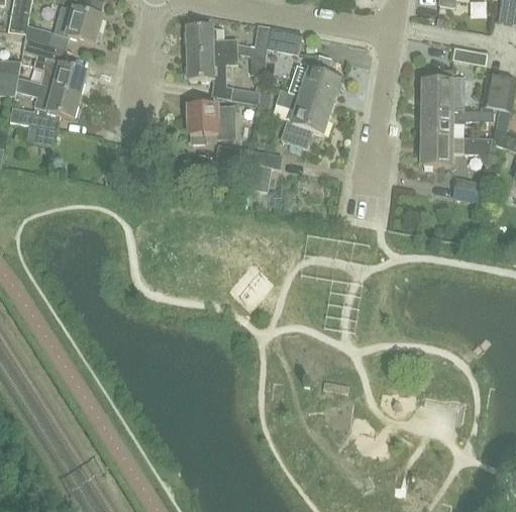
[(25,32),(27,23),(31,0),(12,0),(12,5),(7,30),(25,32)]
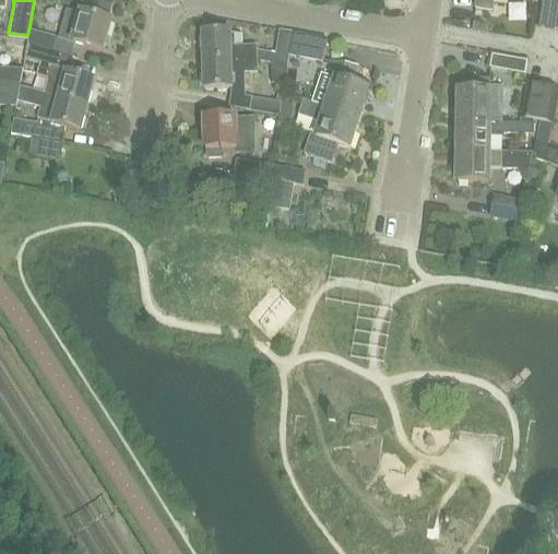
[(109,18),(105,16),(108,4),(93,0),(90,0),(86,12),(80,10),(80,11),(66,8),(59,34),(30,25),(27,35),(26,42),(73,55),(73,52),(71,51),(74,40),(102,47),(109,18)]
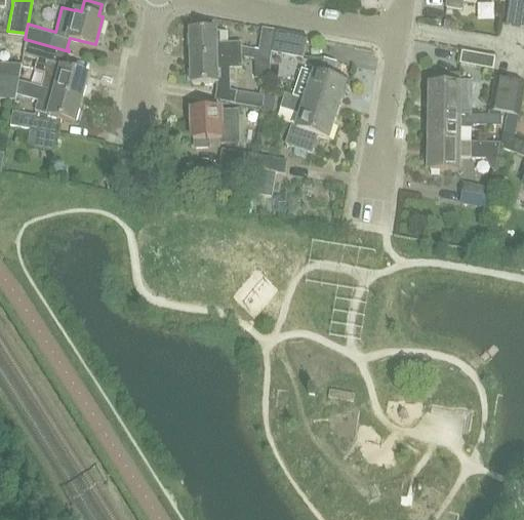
[(511,0),(509,21),(521,24),(523,2),(523,0),(511,0)]
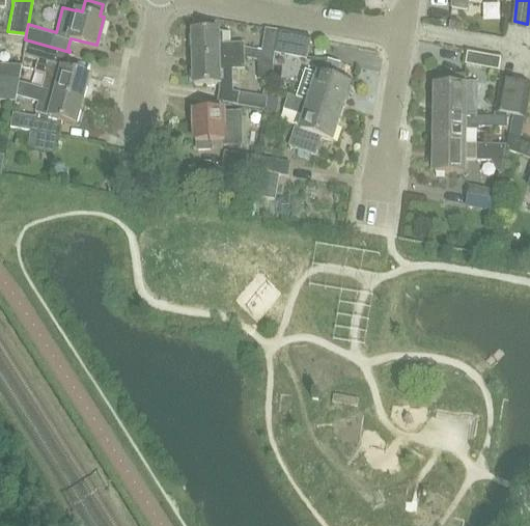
[(219,39),(219,27),(191,28),(192,55),(220,54),(230,54),(244,56),(244,54),(256,56),(272,59),(273,49),(275,35),(277,27),(265,25),(260,47),(244,44),(244,39),(219,39)]
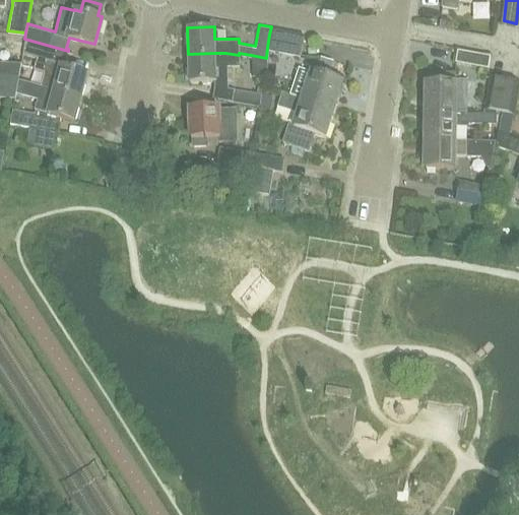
[(269,35),(267,48),(300,53),(304,33),(271,26),(269,35)]
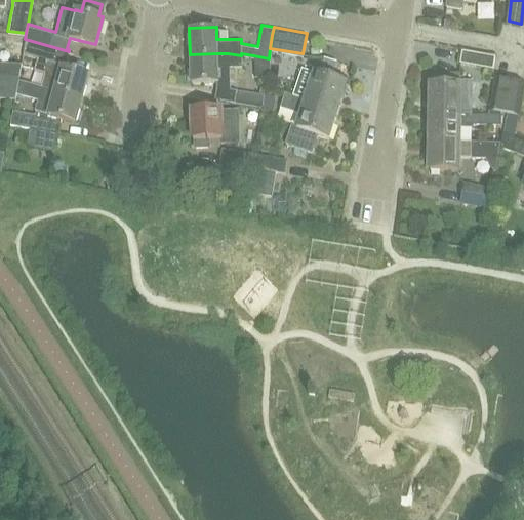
[(17,79),(81,96),(88,72),(65,66),(69,51),(25,39),(23,52),(37,56),(33,67),(44,70),(41,83),(17,77),(17,79)]
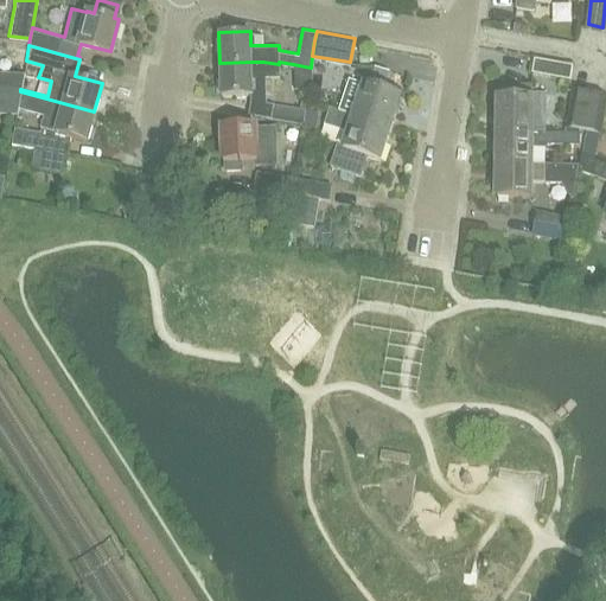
[(569,77),(572,63),(534,56),(531,70),(569,77)]
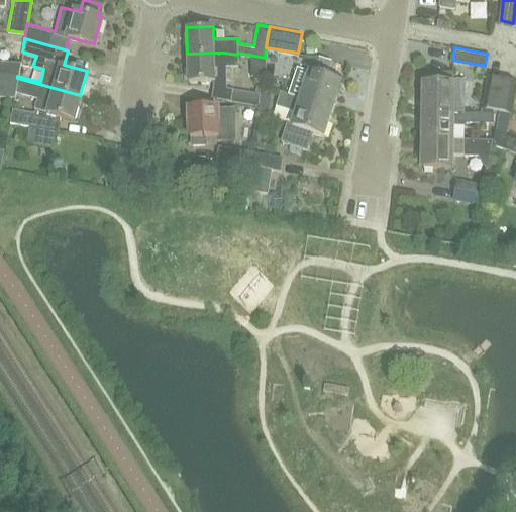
[(214,53),(187,54),(187,79),(212,78),(213,85),(226,87),(225,64),(237,64),(237,55),(224,53),(214,53)]
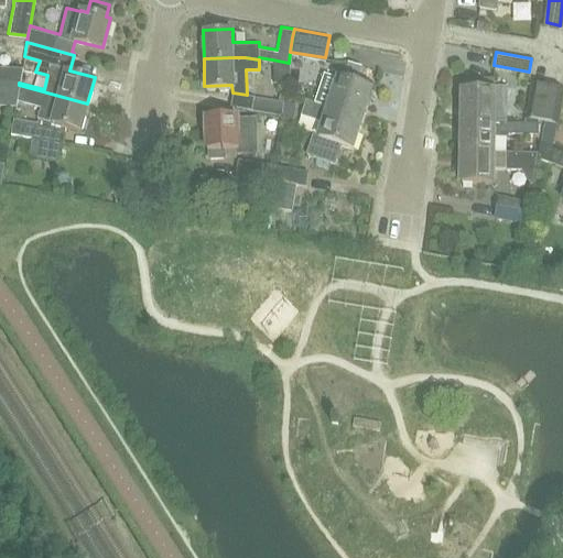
[(273,80),(287,79),(289,63),(272,59),(273,80)]
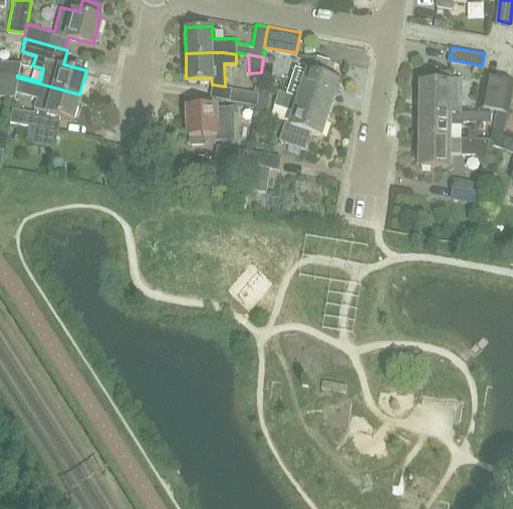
[(299,96),(330,106),(338,80),(323,75),(328,59),(312,55),(307,70),(299,95),(299,96)]
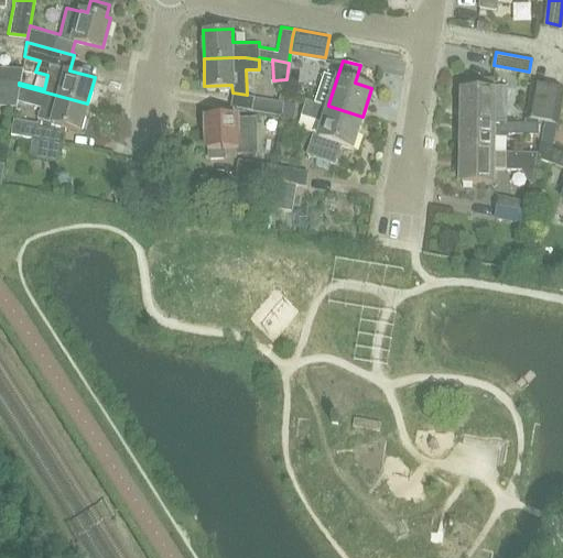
[(0,79),(19,80),(22,65),(0,63),(0,79)]
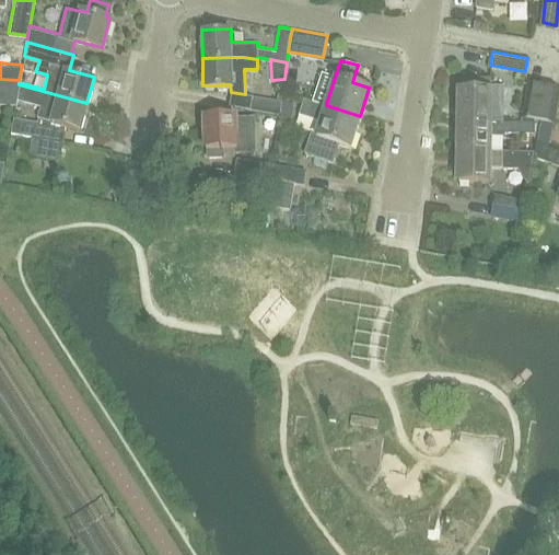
[(490,90),(490,78),(473,77),(473,89),(459,89),(458,119),(490,119),(490,118),(490,90)]
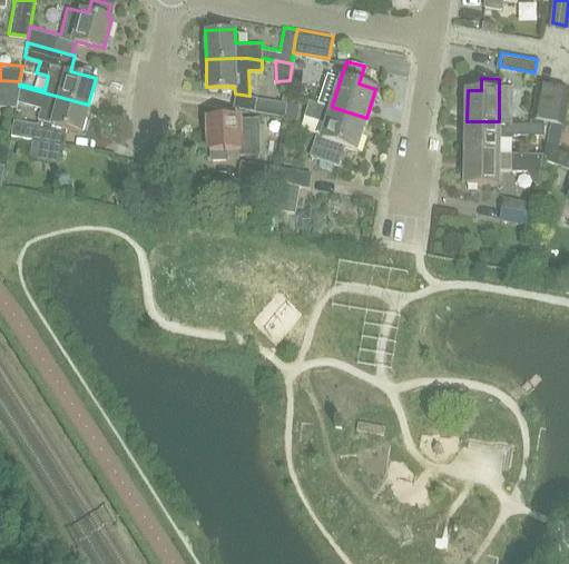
[(0,105),(15,106),(19,86),(19,85),(19,83),(19,81),(0,80),(0,105)]
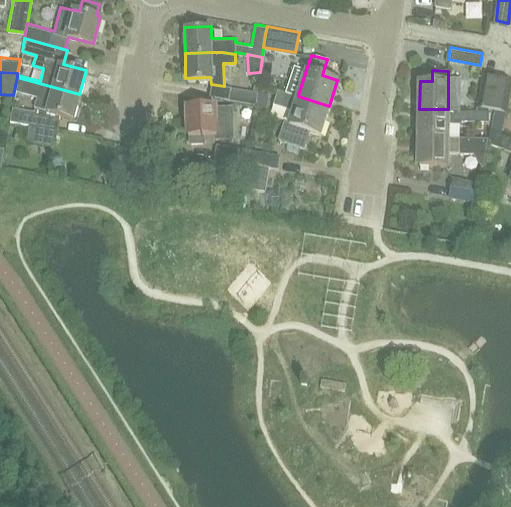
[(482,72),(475,108),(488,111),(490,111),(490,110),(490,107),(491,107),(497,75),(482,72)]
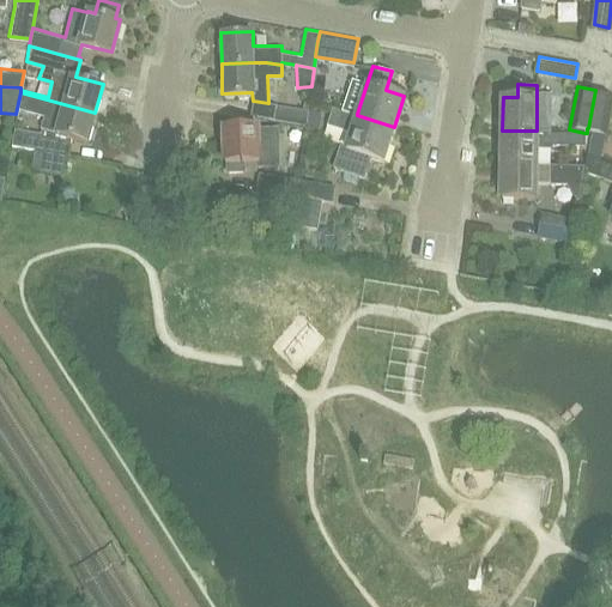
[(611,104),(611,92),(595,90),(588,128),(607,132),(611,104)]
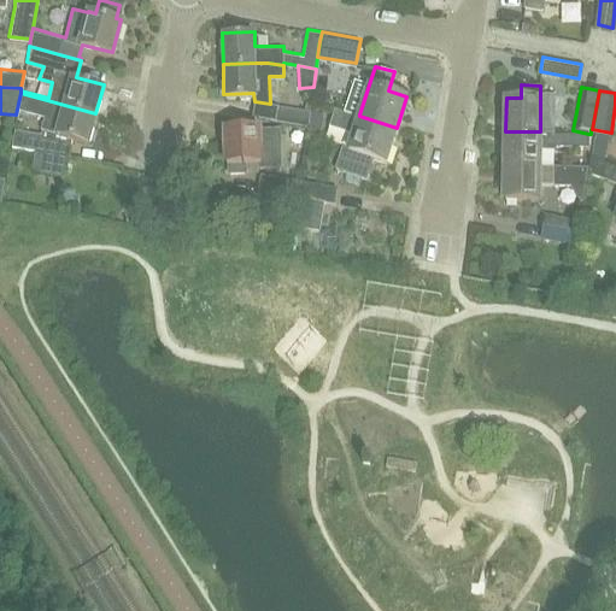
[(69,153),(71,137),(88,142),(95,113),(21,93),(18,106),(44,115),(40,127),(41,127),(40,131),(15,127),(11,144),(69,153)]
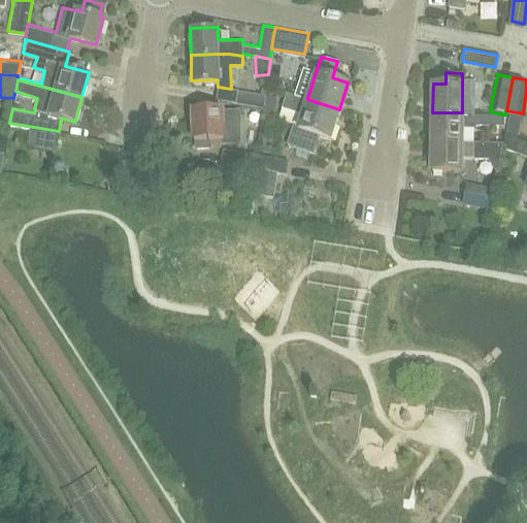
[(236,101),(263,106),(265,94),(238,89),(236,101)]
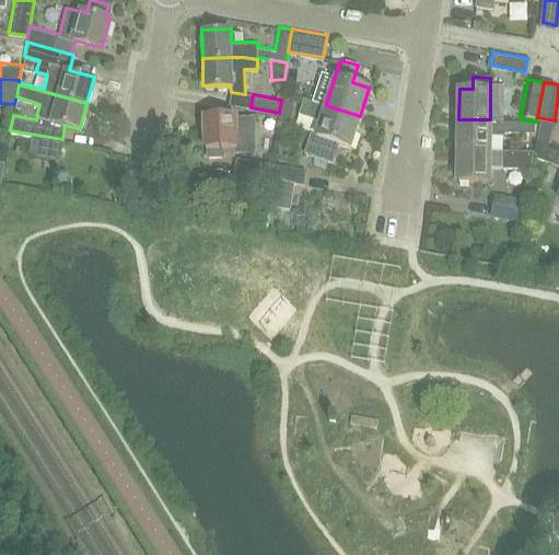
[(333,160),(338,142),(351,146),(360,116),(326,105),(326,104),(303,96),(299,111),(322,118),(317,131),(311,129),(303,150),(333,160)]
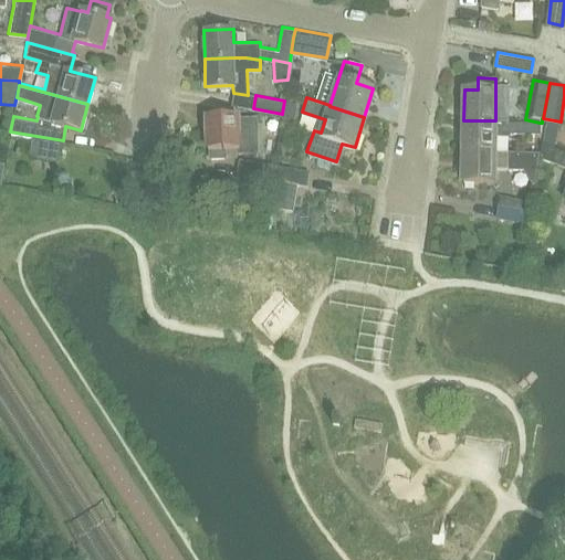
[(284,101),(282,114),(282,115),(294,116),(296,102),(284,99),(284,101)]
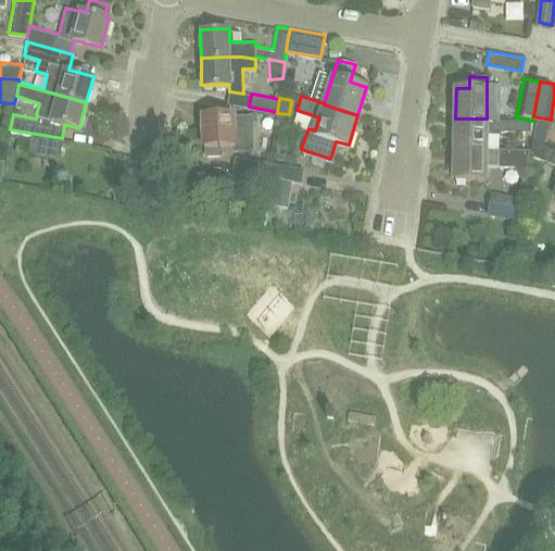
[(223,153),(222,146),(232,146),(232,149),(254,148),(253,112),(236,113),(236,114),(203,115),(204,147),(205,154),(223,153)]
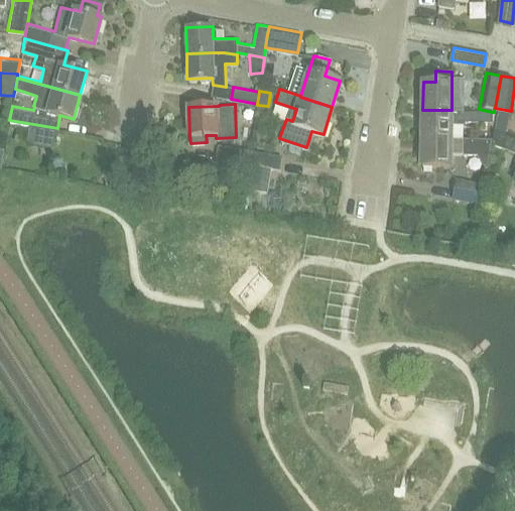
[(422,136),(451,137),(451,120),(464,121),(464,120),(492,120),(492,112),(479,109),(452,109),(452,110),(422,110),(422,136)]
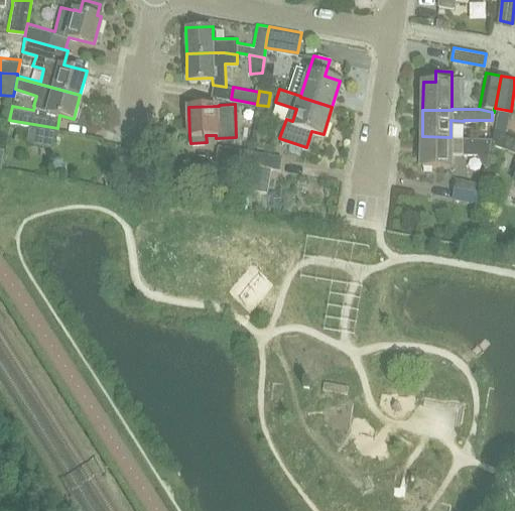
[(514,137),(492,130),(491,138),(490,142),(502,147),(514,151),(514,137)]
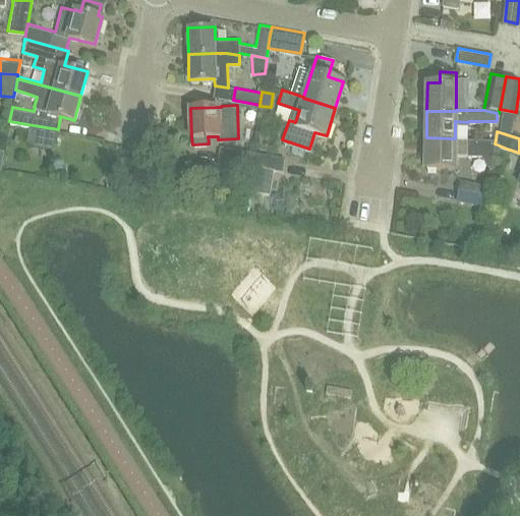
[(489,169),(495,144),(496,139),(455,138),(426,137),(425,167),(454,167),(455,154),(480,155),(489,169)]
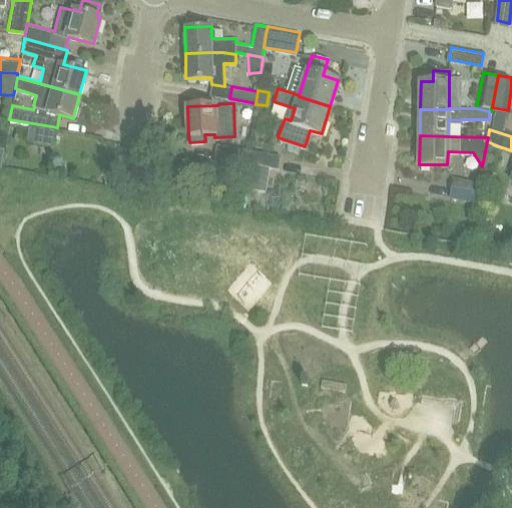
[(219,156),(246,161),(248,147),(215,142),(213,155),(219,156)]
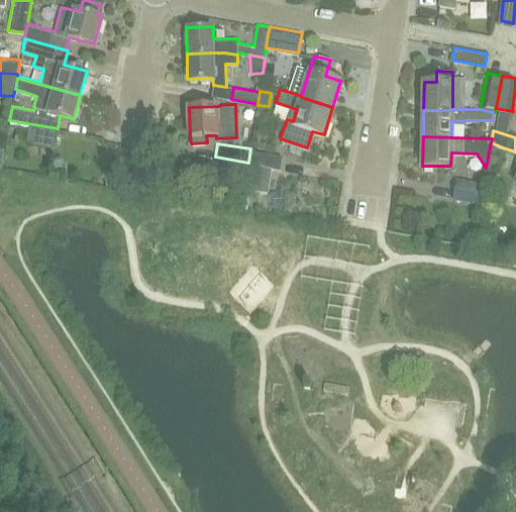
[(248,163),(272,167),(280,168),(282,155),(250,148),(248,163)]
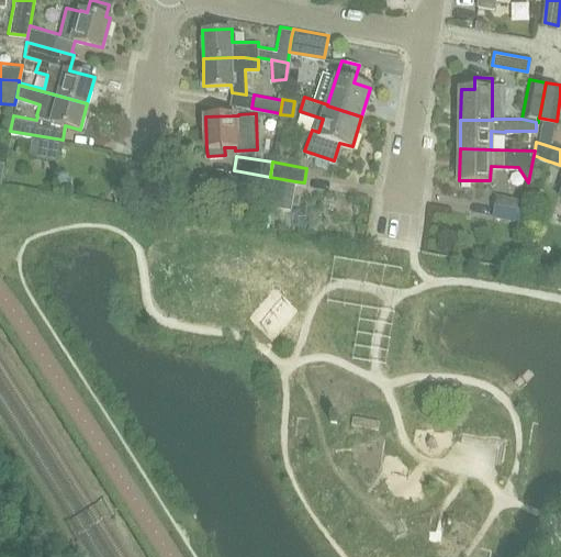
[(270,177),(240,171),(238,188),(268,193),(268,187),(270,177)]
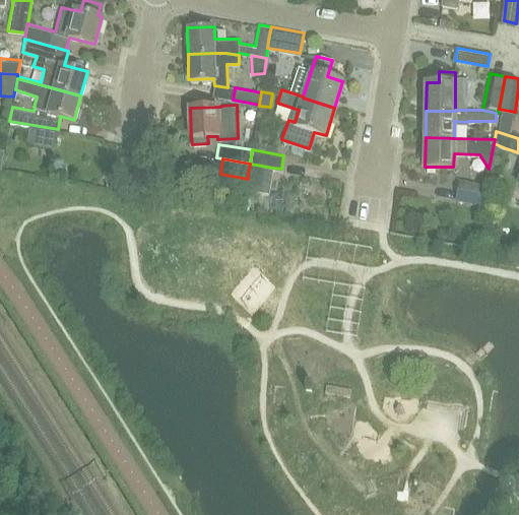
[(272,168),(250,164),(248,173),(248,179),(246,188),(268,191),(272,168)]
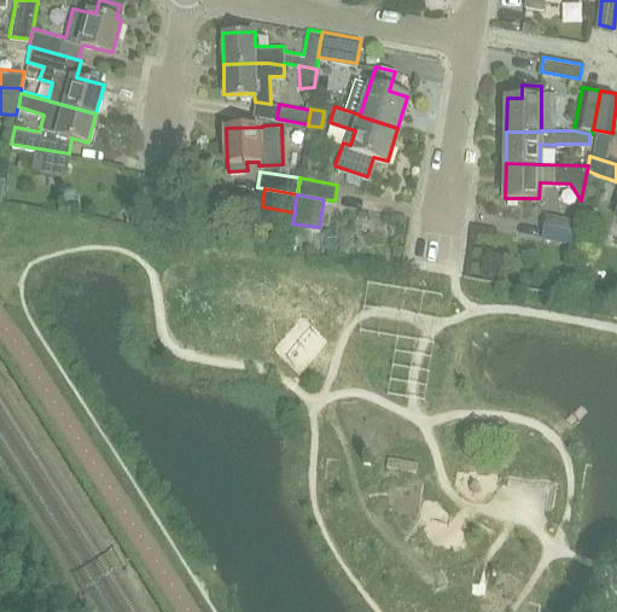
[(575,243),(578,217),(546,211),(541,237),(575,243)]
